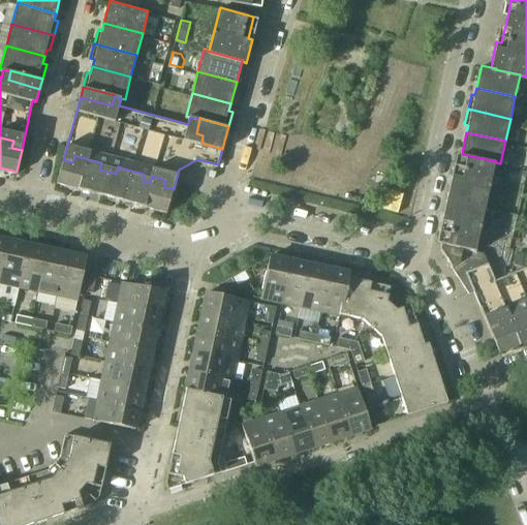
[(476,249),(495,162),(496,161),(462,154),(458,171),(453,170),(441,223),(446,224),(441,247),(458,274),(466,271),(489,261),(485,251),(476,249)]
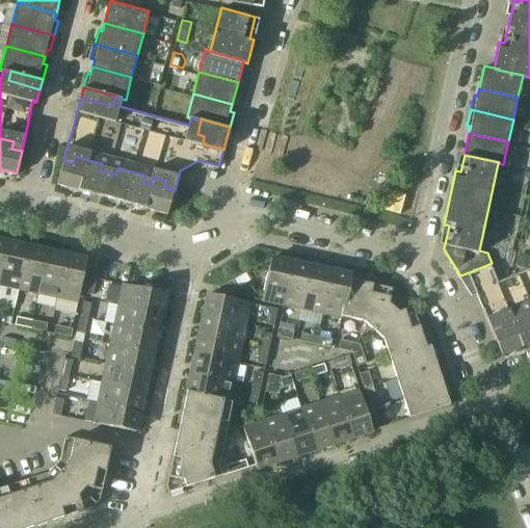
[(75,156),(73,163),(63,161),(58,182),(81,188),(88,160),(75,156)]
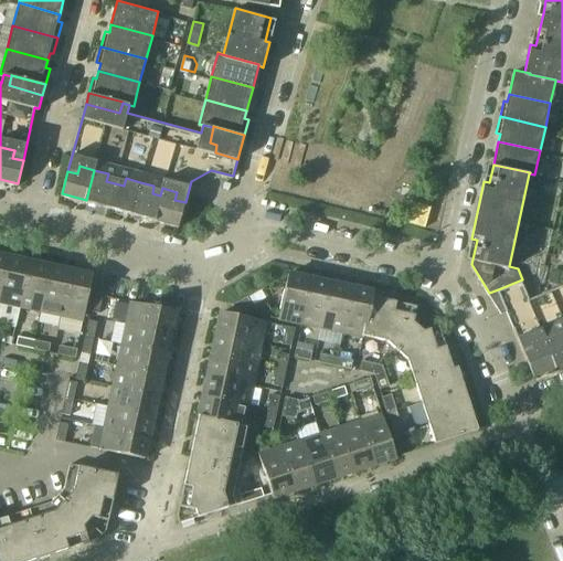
[(108,173),(94,170),(86,200),(108,207),(115,183),(106,181),(108,173)]
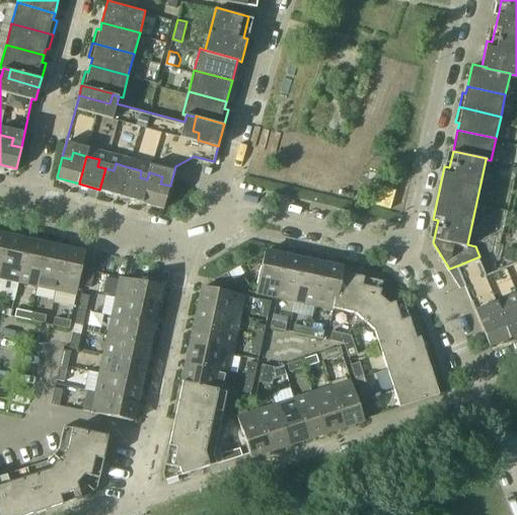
[(114,170),(105,168),(99,190),(122,195),(129,167),(116,163),(114,170)]
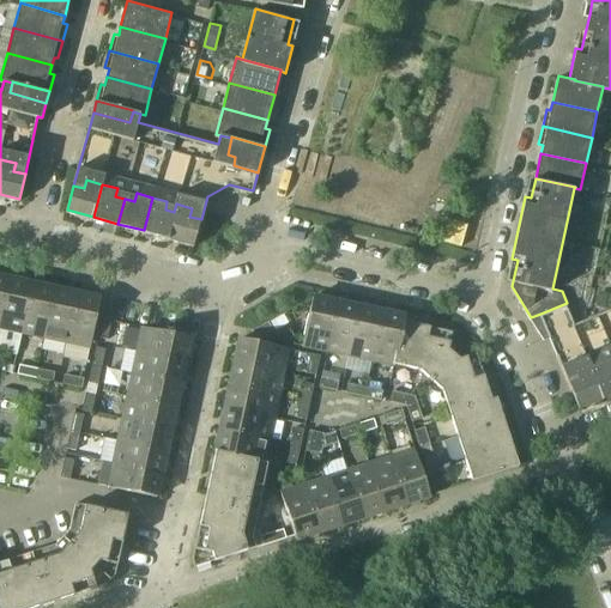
[(167,201),(152,198),(144,230),(168,237),(175,212),(174,212),(165,210),(167,201)]
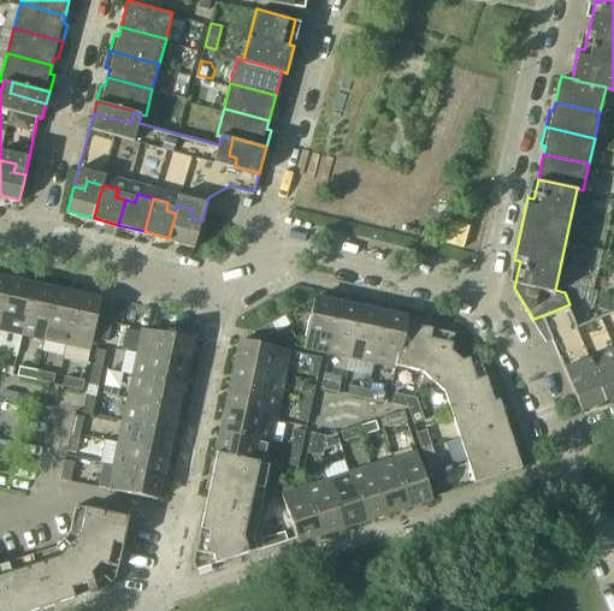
[(193,209),(177,205),(175,213),(176,213),(169,238),(195,245),(202,220),(190,218),(193,209)]
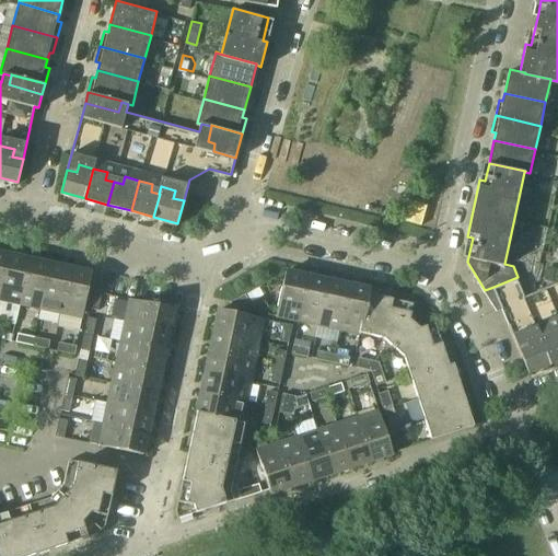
[(542,205),(537,222),(549,224),(553,207),(542,205)]
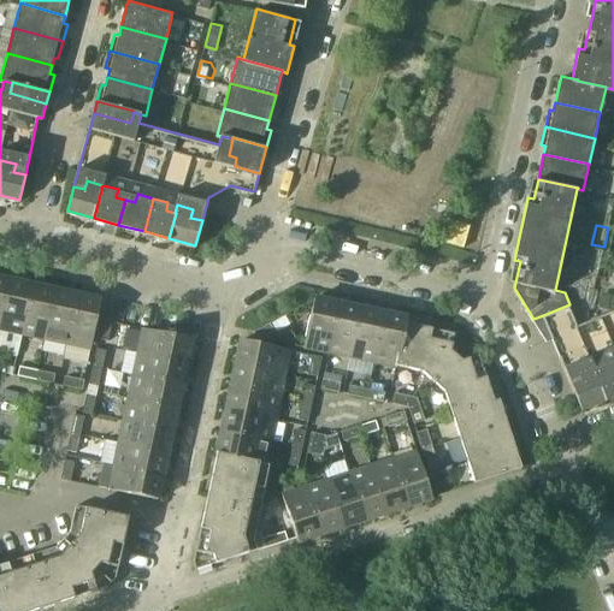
[(0,324),(10,278),(0,274),(0,324)]
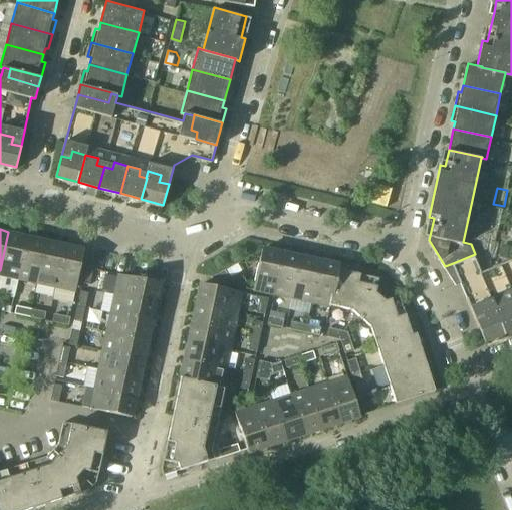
[(27,236),(8,232),(0,270),(0,271),(19,276),(27,236)]
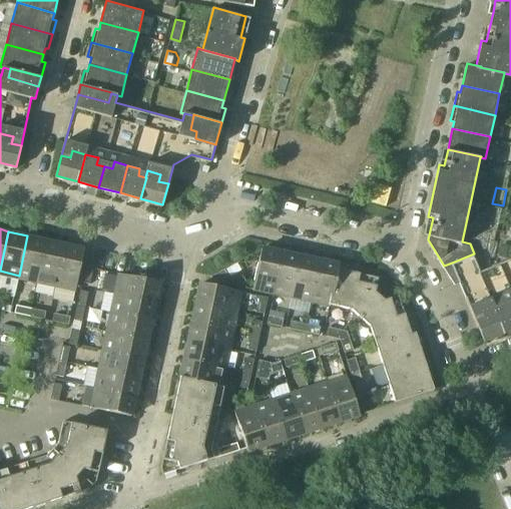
[(46,239),(27,235),(19,276),(37,280),(46,239)]
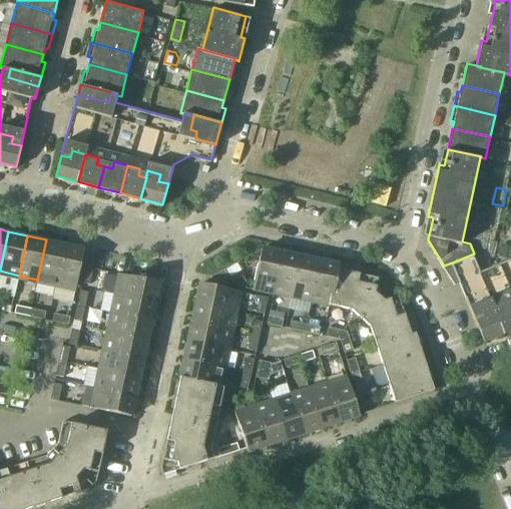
[(65,243),(46,239),(37,280),(56,284),(65,243)]
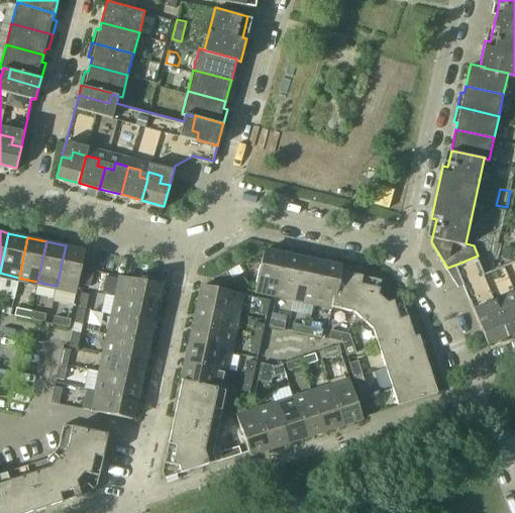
[(86,249),(66,245),(57,286),(77,290),(86,249)]
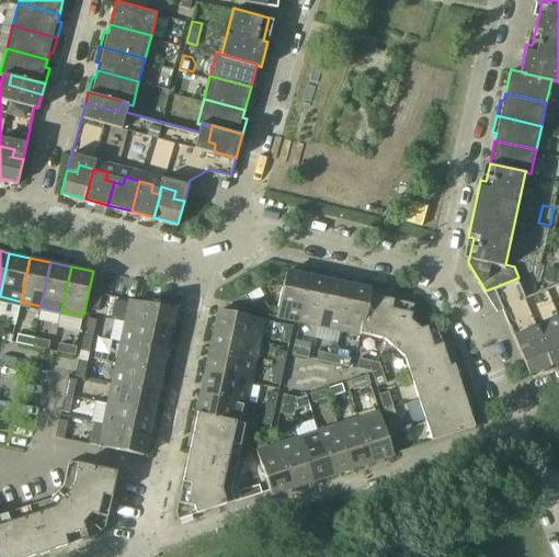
[(309,274),(287,269),(277,314),(299,318),(309,274)]
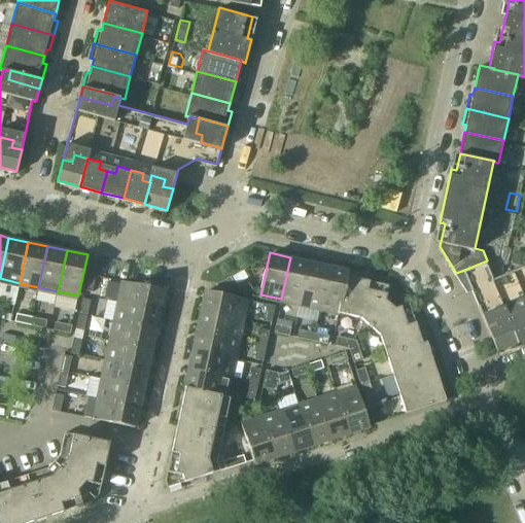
[(309,262),(290,257),(281,299),(301,303),(309,262)]
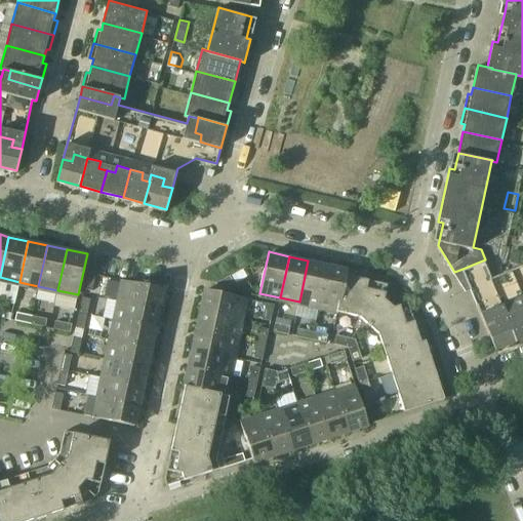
[(522,263),(492,276),(485,259),(463,269),(487,328),(496,325),(493,318),(506,313),(518,308),(521,315),(522,314),(522,263)]
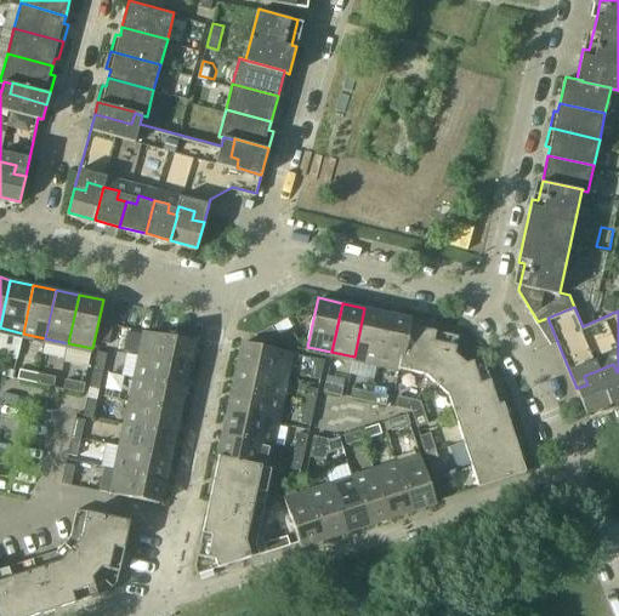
[(387,313),(364,308),(355,357),(378,361),(387,313)]
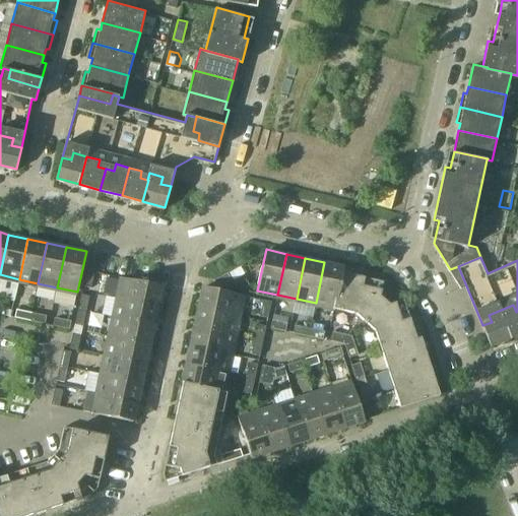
[(345,266),(324,262),(316,303),(335,307),(342,270),(344,270),(345,266)]
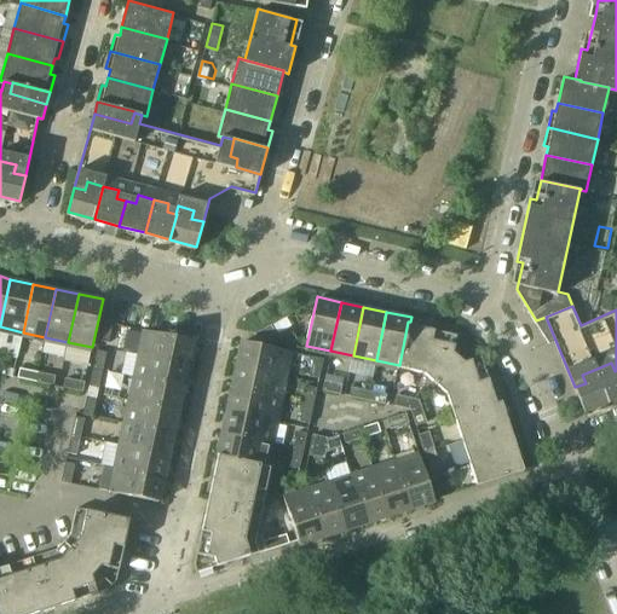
[(104,319),(101,337),(109,340),(114,320),(104,319)]
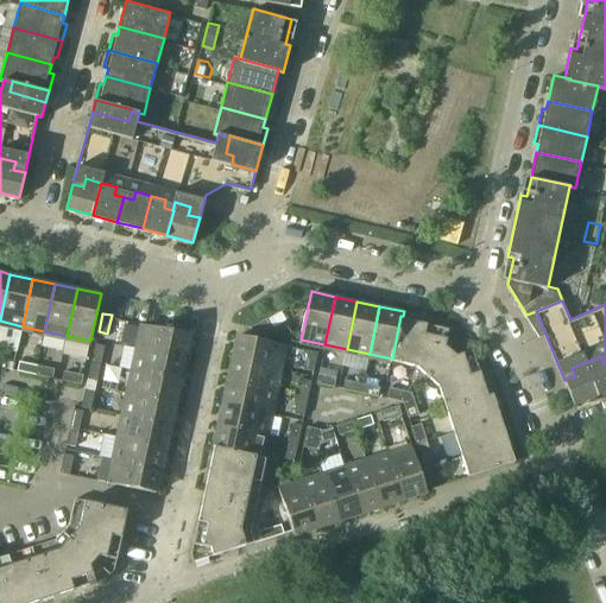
[(488,394),(488,393),(473,348),(456,353),(446,343),(449,327),(403,316),(401,316),(392,359),(418,363),(440,383),(447,408),(488,394)]
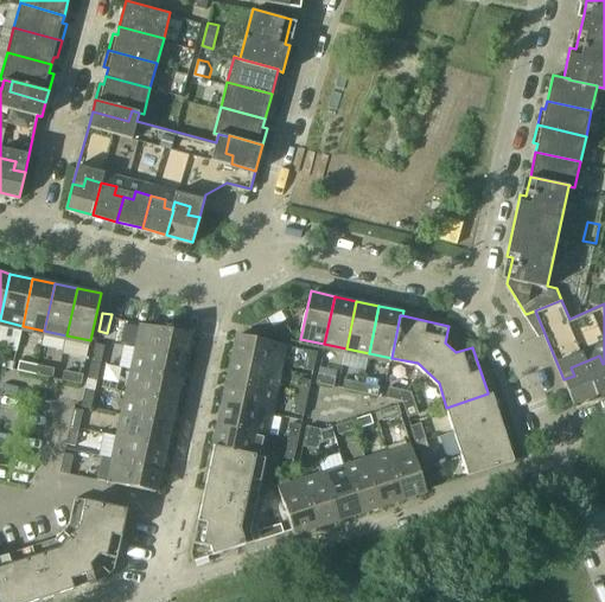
[(266,332),(267,332),(269,321),(267,316),(253,324),(252,330),(266,332)]
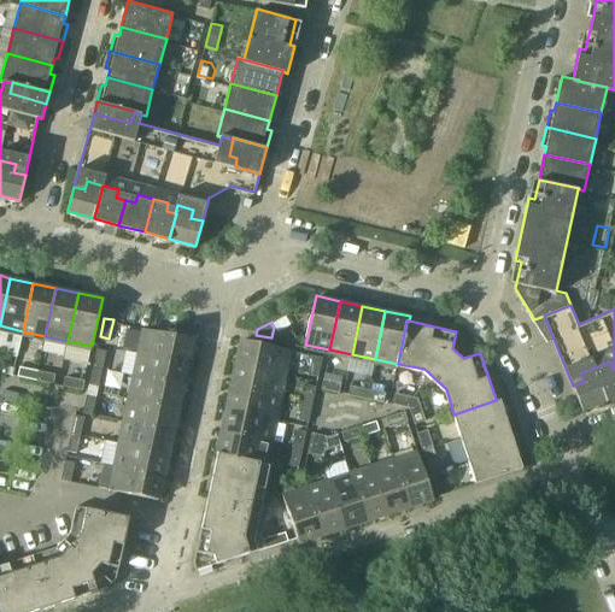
[(193,337),(145,327),(140,351),(188,360),(193,337)]
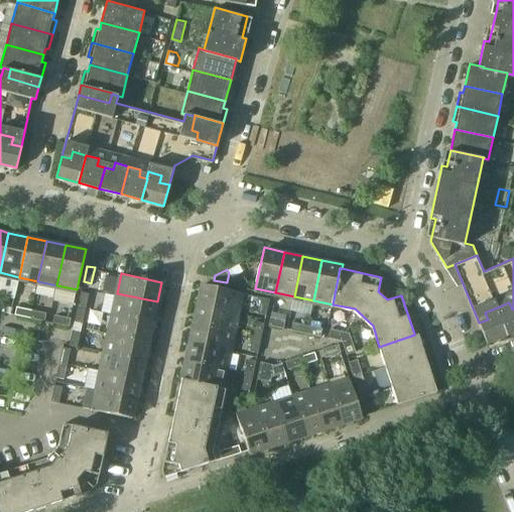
[(203,282),(199,302),(239,311),(243,291),(203,282)]
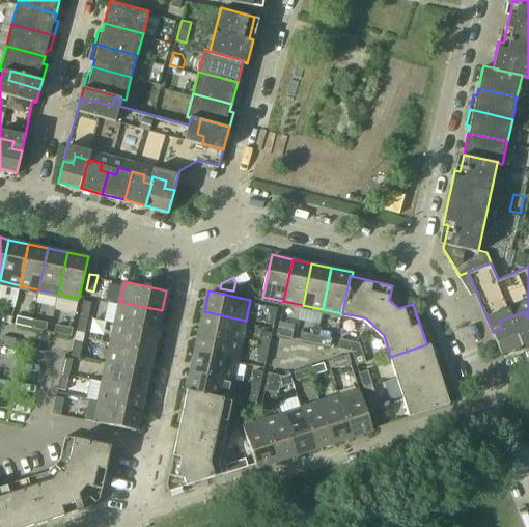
[(92,300),(84,299),(81,313),(88,315),(92,300)]
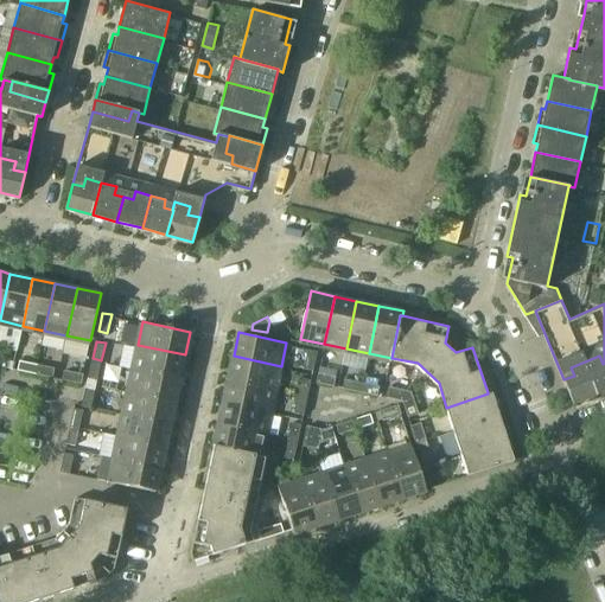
[(185,354),(138,345),(133,367),(180,377),(185,354)]
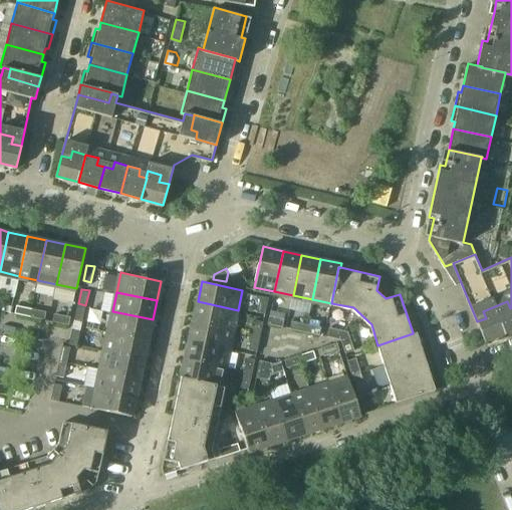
[(269,296),(261,294),(258,310),(266,311),(269,296)]
